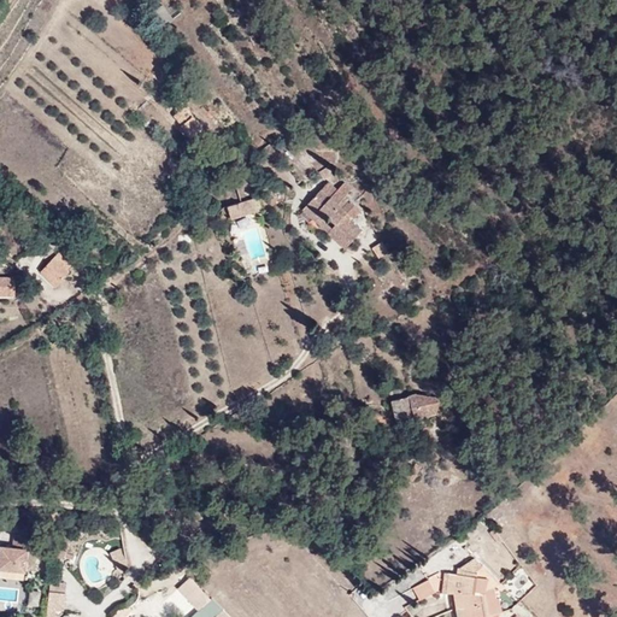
[(187,105),(178,95),(170,103),(177,112),(187,105)]
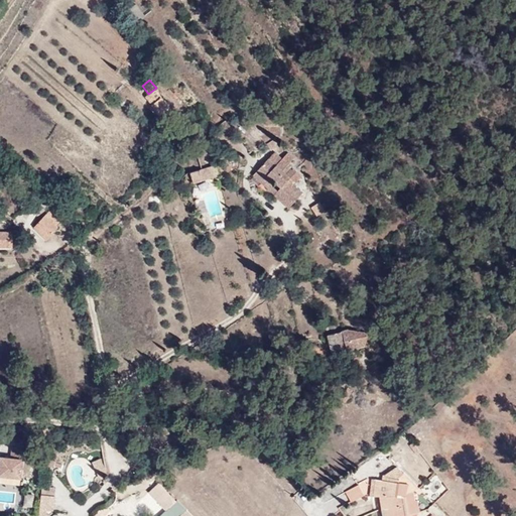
[(176,112),(156,88),(148,94),(151,98),(147,101),(164,121),(176,112)]
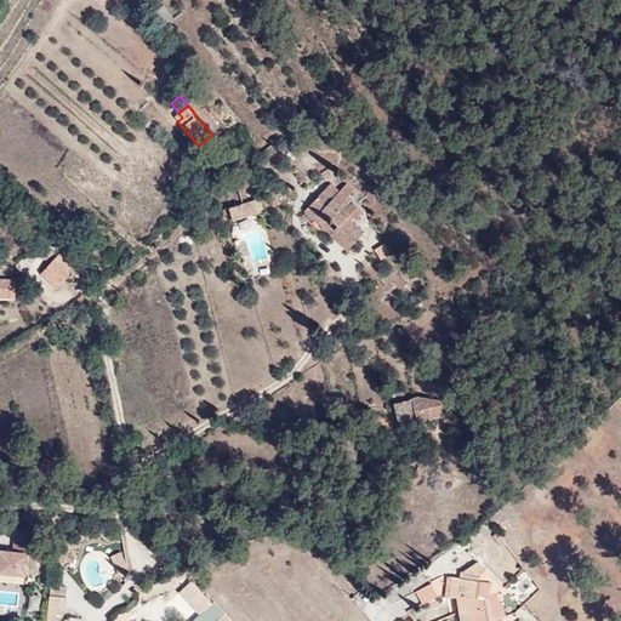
[(331,166),(320,174),(326,181),(337,174),(331,166)]
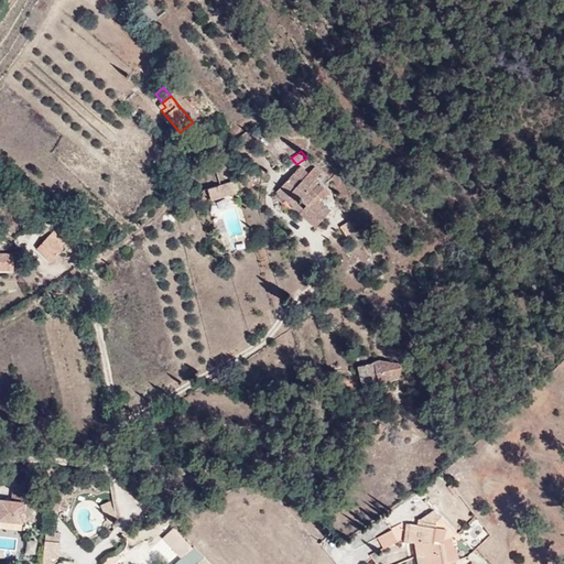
[(277,191),(314,226),(329,209),(318,199),(321,196),(323,198),(329,192),(318,183),(320,182),(315,177),(321,172),(314,165),(307,173),(300,166),(277,191)]
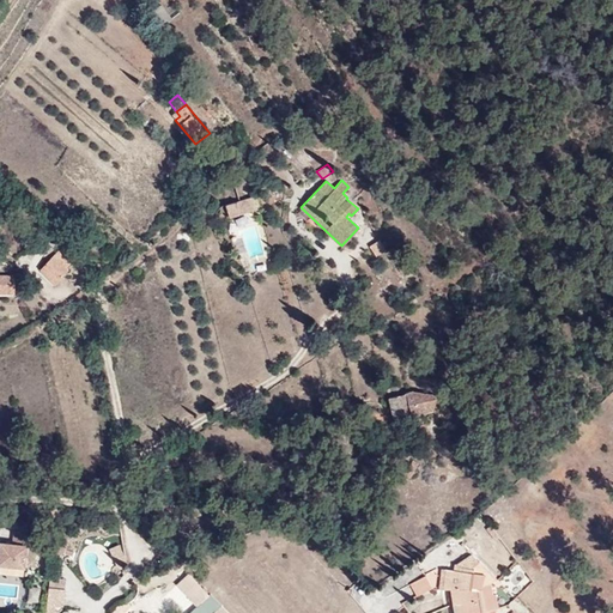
[(256,195),(236,200),(240,214),(260,210),(256,195)]
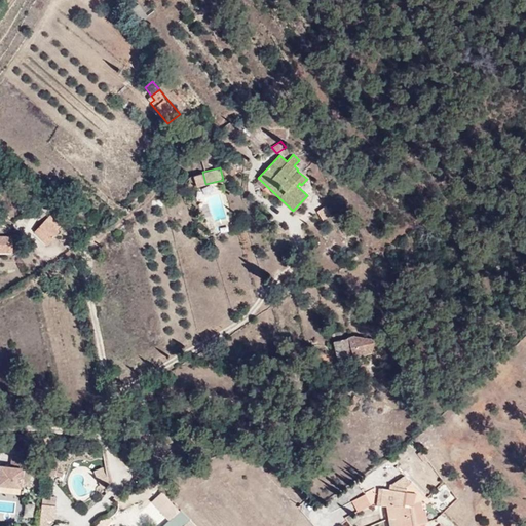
[(205,184),(202,172),(193,175),(196,187),(205,184)]
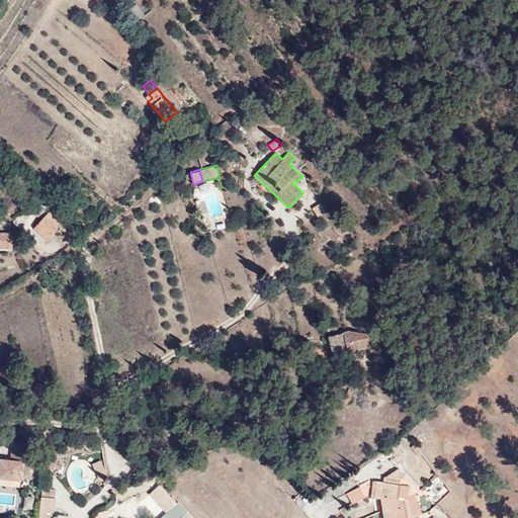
[(326,211),(321,202),(313,207),(318,216),(326,211)]
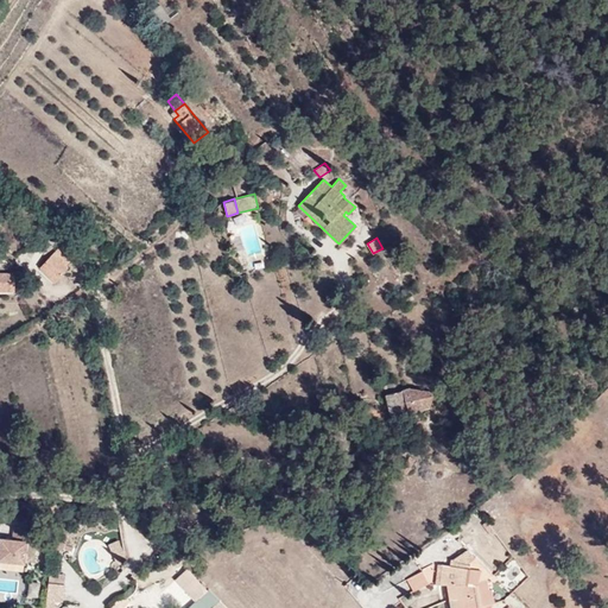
[(58,248),(40,267),(56,282),(69,268),(67,267),(71,261),(58,248)]
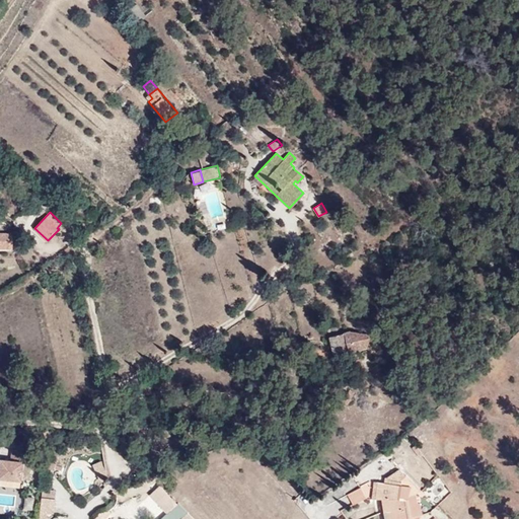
[(0,247),(12,248),(12,232),(0,231),(0,247)]
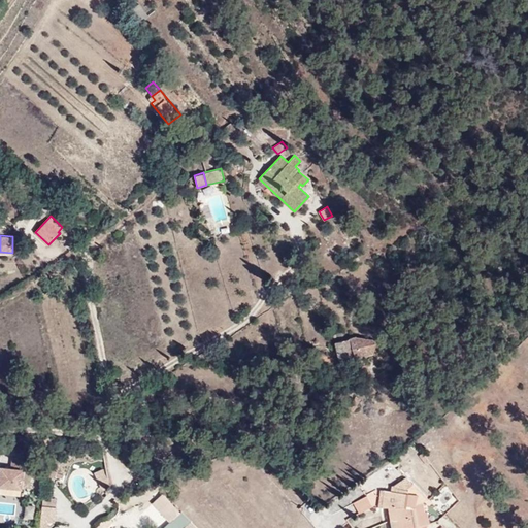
[(341,369),(356,366),(355,364),(365,361),(365,356),(374,358),(373,345),(354,341),(335,344),(341,369)]
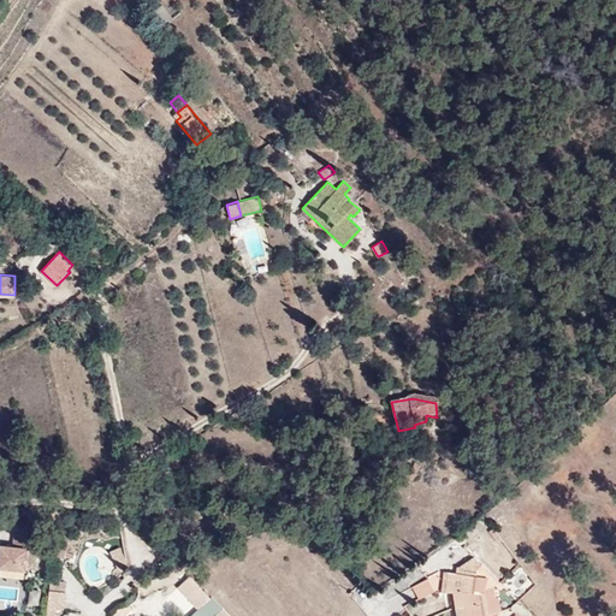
[(422,472),(413,481),(418,485),(427,477),(422,472)]
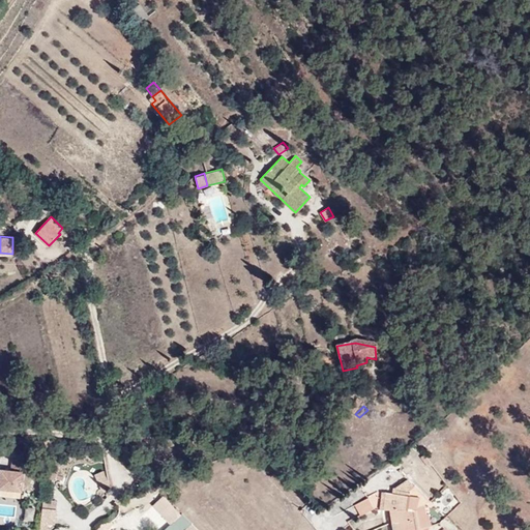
[(34,473),(35,462),(13,460),(12,470),(24,472),(34,473)]
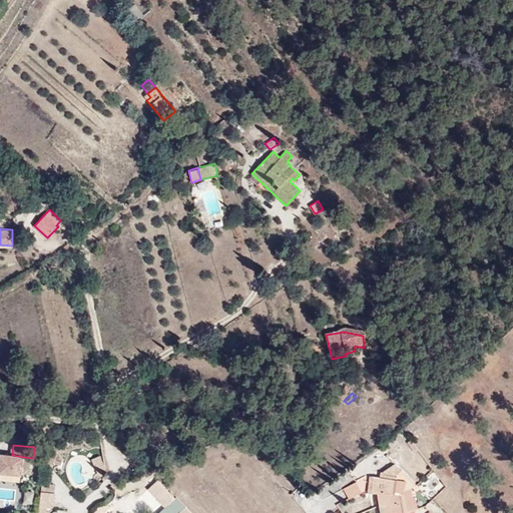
[(0,471),(21,475),(23,457),(12,455),(1,454),(0,465),(0,471)]
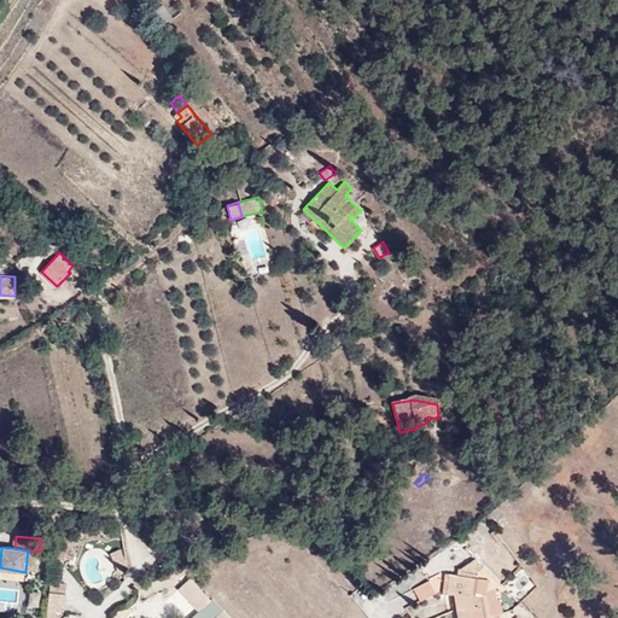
[(126,564),(120,549),(111,553),(117,567),(126,564)]
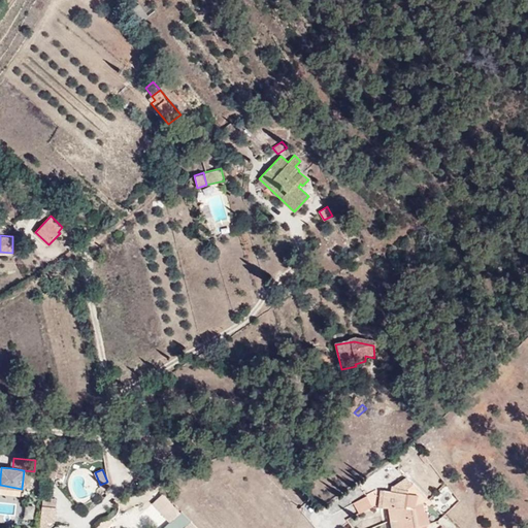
[(392,498),(381,496),(380,514),(388,514),(389,527),(422,527),(419,512),(420,509),(425,506),(429,512),(433,508),(407,483),(392,491),(392,498)]
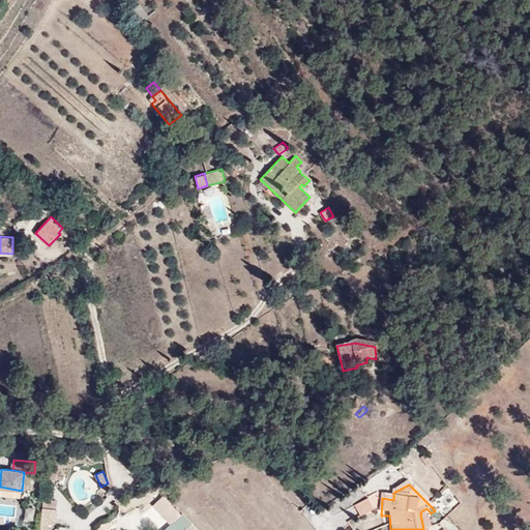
[(443,513),(459,502),(447,488),(432,499),(443,513)]
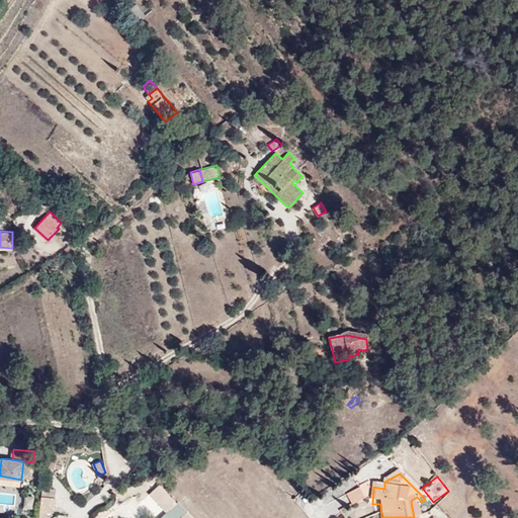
[(159,483),(148,494),(166,512),(177,501),(159,483)]
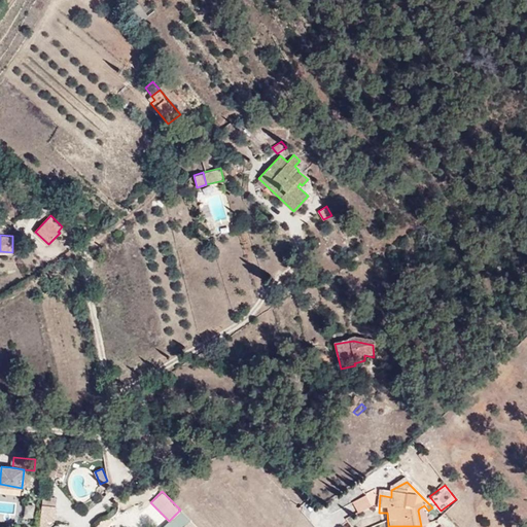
[(65,507),(65,499),(50,498),(49,506),(65,507)]
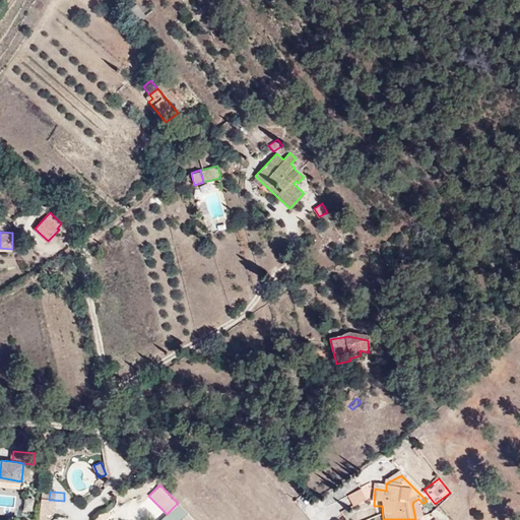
[(363,494),(349,501),(355,512),(369,504),(363,494)]
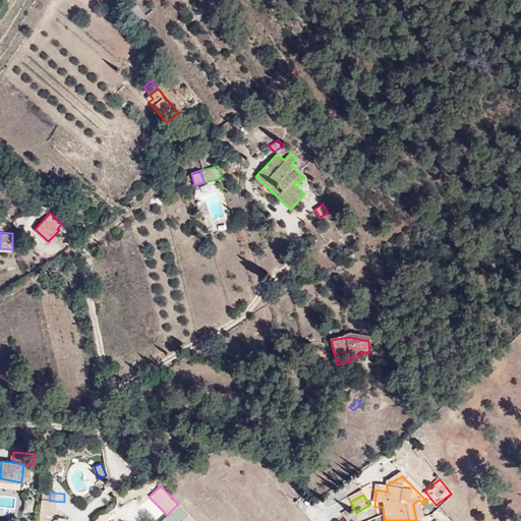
[(24,498),(23,509),(32,510),(33,499),(24,498)]
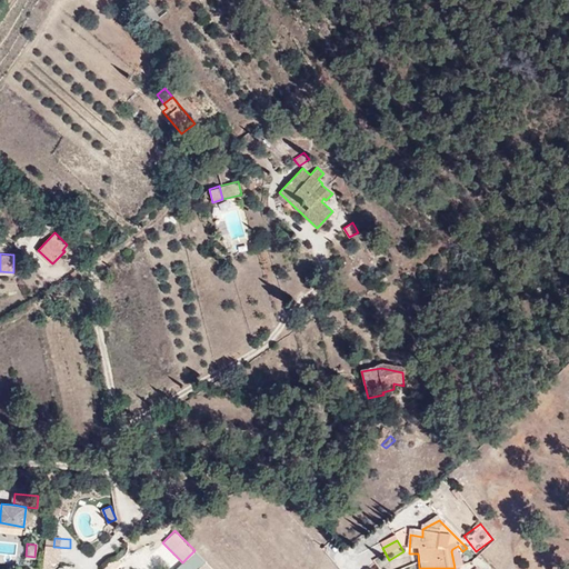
[(68,565),(70,548),(53,547),(51,568),(60,568),(61,565),(68,565)]
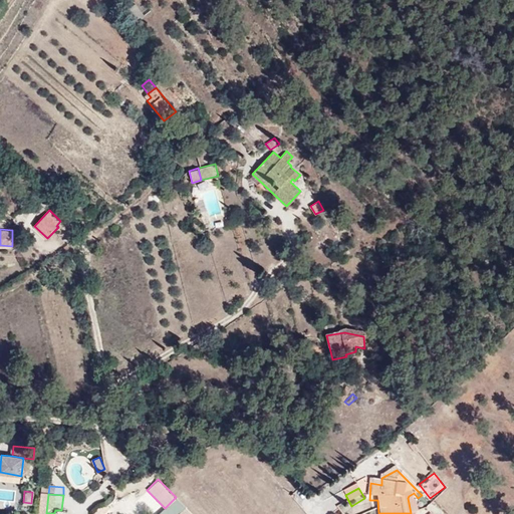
[(445,513),(432,501),(426,507),(433,513),(445,513)]
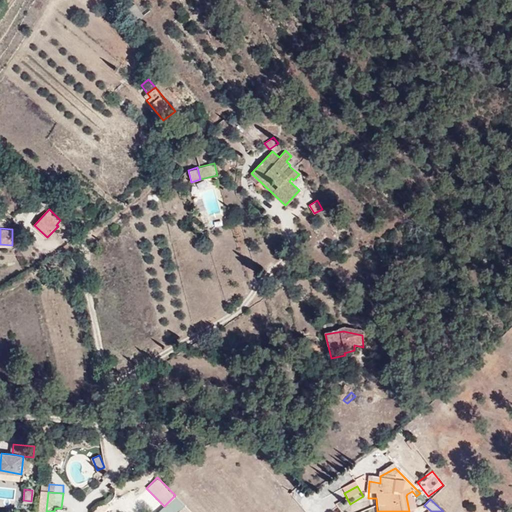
[(105,511),(117,507),(115,501),(103,505),(105,511)]
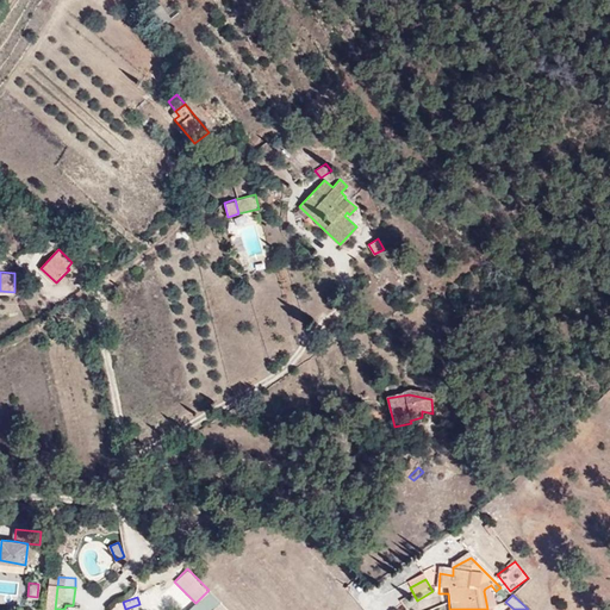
All buildings are outlined.
